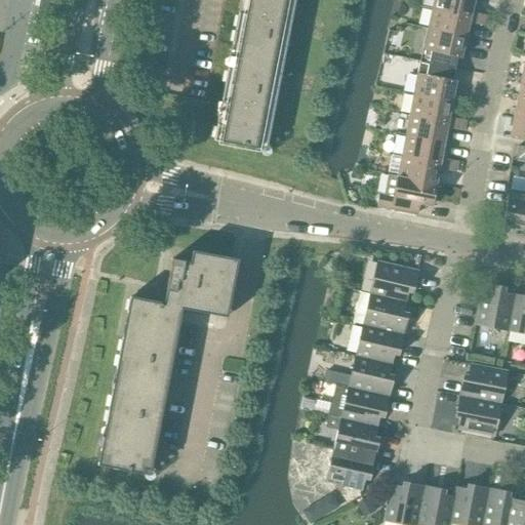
[(266,152),(267,147),(294,0),(241,0),(213,142),(266,152)]
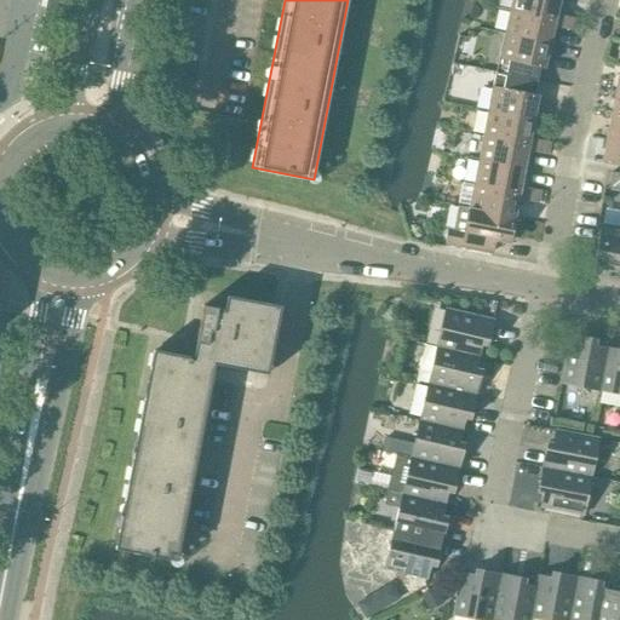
[(564,29),(567,17),(557,15),(560,0),(512,0),(511,9),(497,5),(497,7),(556,21),(555,27),(564,29)]
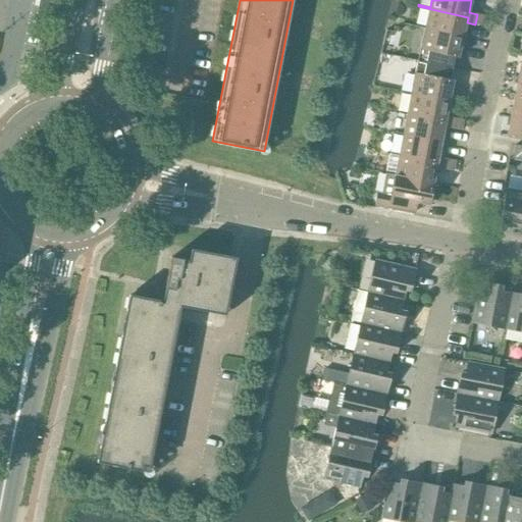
[(463,38),(467,22),(468,17),(418,6),(417,9),(429,12),(425,30),(463,38)]
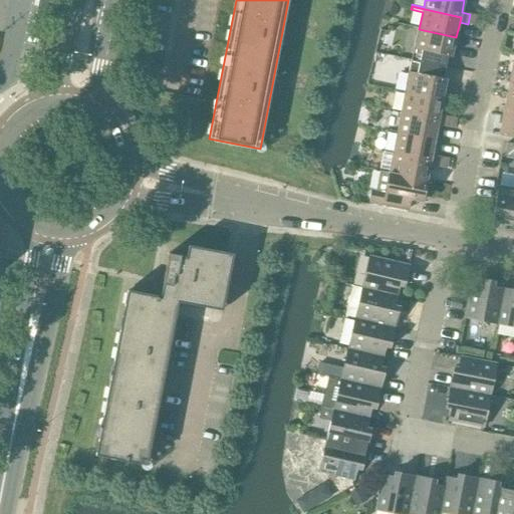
[(470,14),(468,24),(476,26),(478,16),(470,14)]
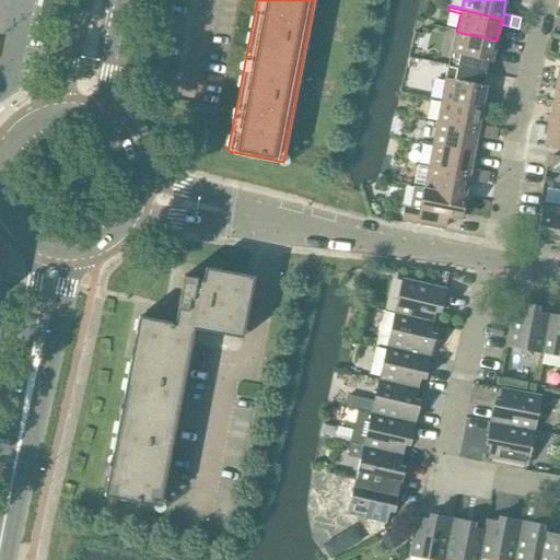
[(497,41),(456,32),(451,54),(448,67),(485,74),(488,62),(491,62),(497,41)]
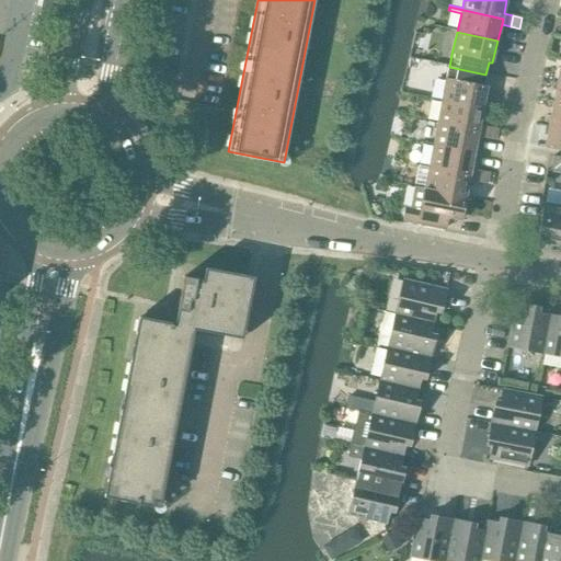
[(425,47),(412,45),(410,59),(423,61),(425,47)]
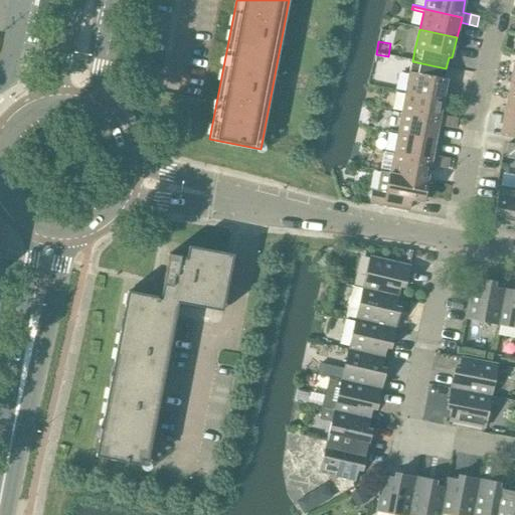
[(405,94),(444,101),(448,79),(444,79),(446,68),(412,61),(409,72),(405,94)]
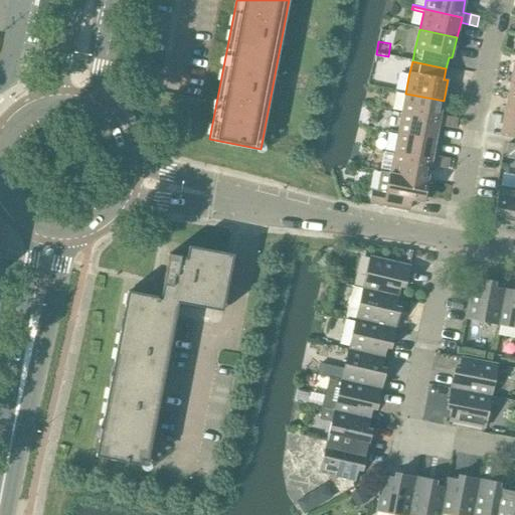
[(447,128),(449,117),(441,116),(444,101),(405,94),(401,114),(440,121),(439,126),(447,128)]
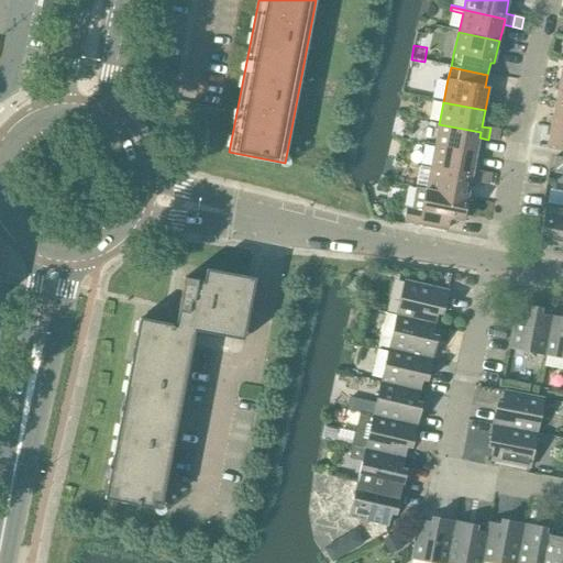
[(562,105),(555,103),(551,125),(562,128),(562,105)]
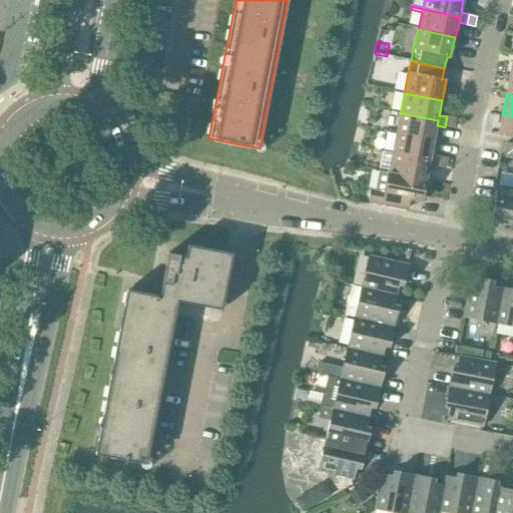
[(436,129),(437,125),(438,120),(400,113),(397,133),(434,140),(436,129)]
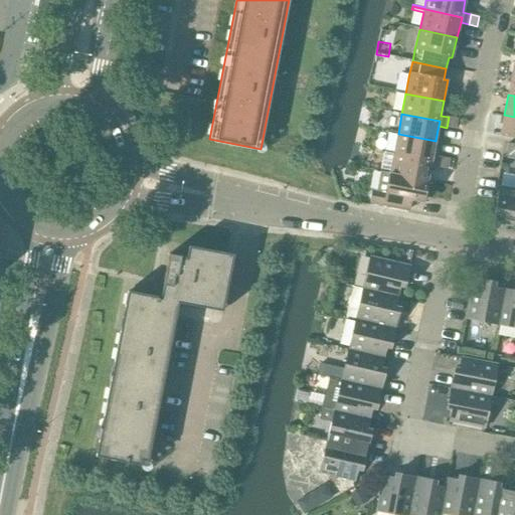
[(500,136),(506,137),(514,138),(514,117),(504,115),(500,136)]
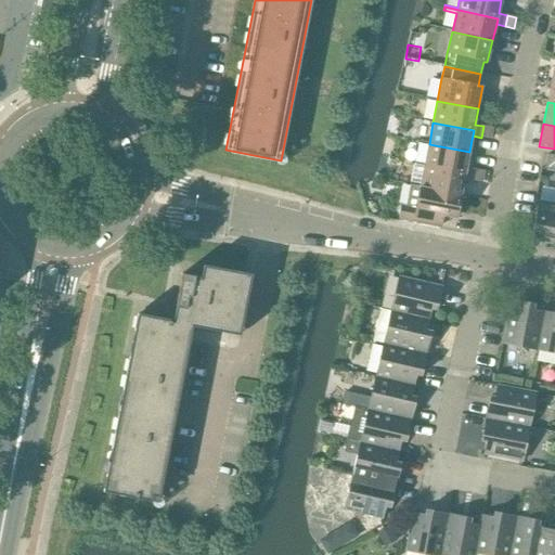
[(483,126),(481,138),(490,139),(492,128),(483,126)]
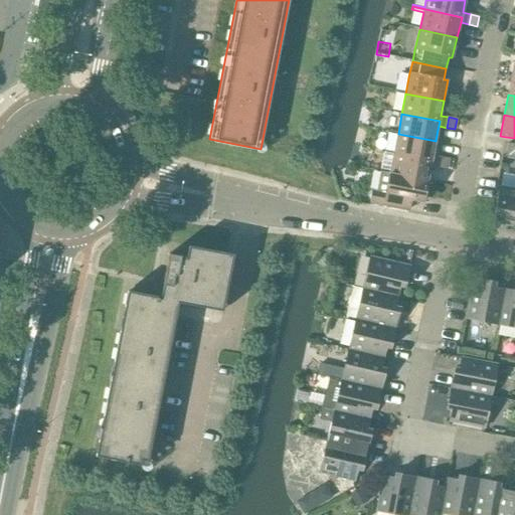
[(431,166),(439,168),(441,157),(433,156),(436,141),(398,134),(394,154),(432,161),(431,166)]
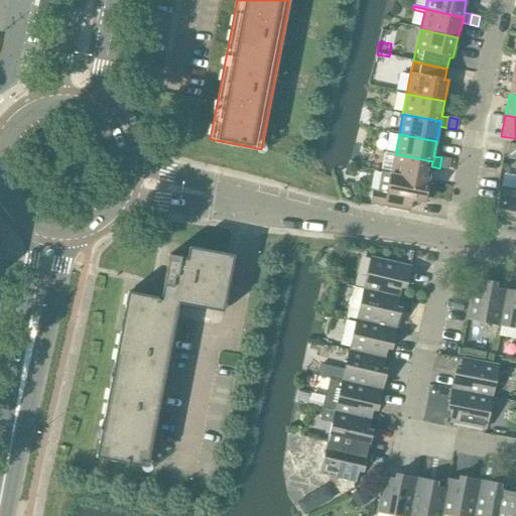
[(515,158),(515,145),(509,144),(506,157),(515,158)]
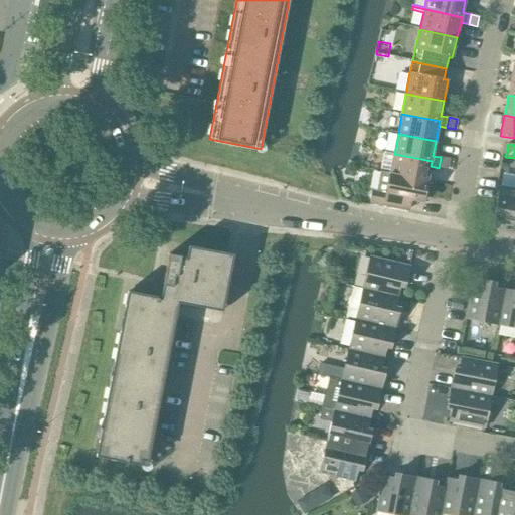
[(427,181),(431,166),(432,161),(394,154),(390,174),(427,181)]
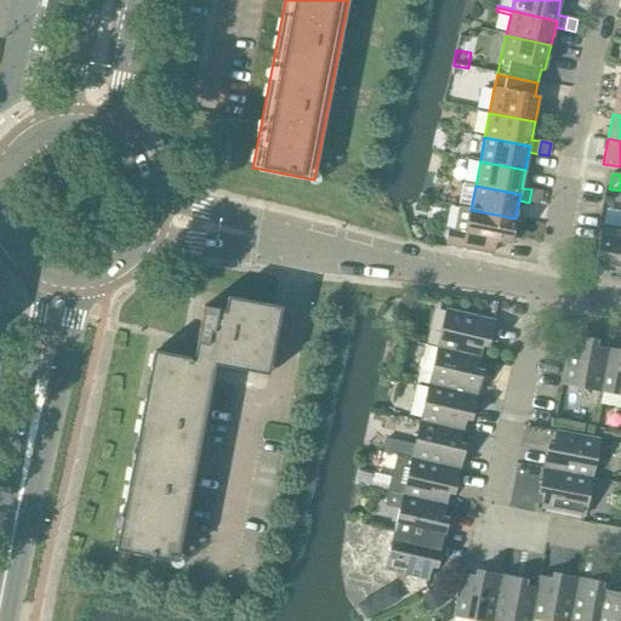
[(531,189),(529,203),(540,204),(542,192),(531,189)]
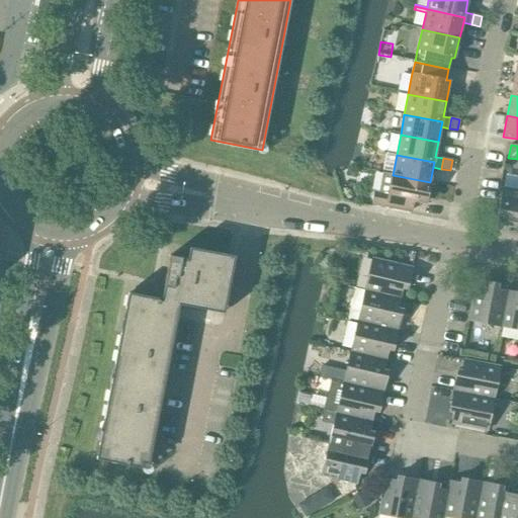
[(430,182),(393,175),(382,173),(378,192),(373,191),(371,203),(386,206),(411,211),(414,200),(426,202),(430,182)]
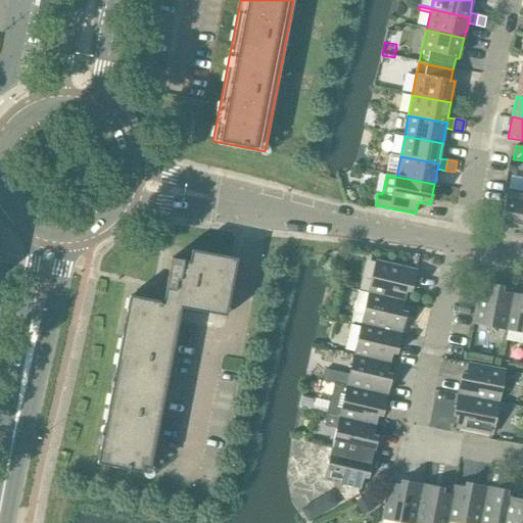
[(522,229),(522,192),(508,190),(501,225),(522,229)]
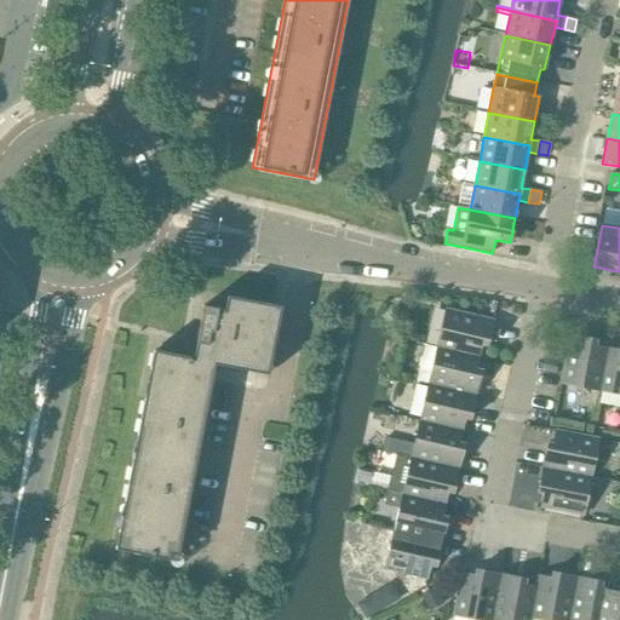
[(214,365),(260,373),(268,375),(281,308),(227,297),(224,310),(204,306),(194,359),(154,350),(115,550),(177,562),(214,365)]
